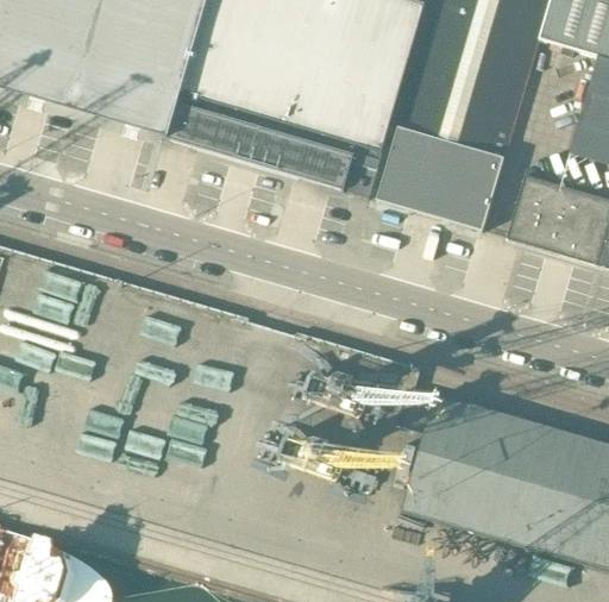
[(0,0),(0,75),(74,98),(101,0),(0,0)]
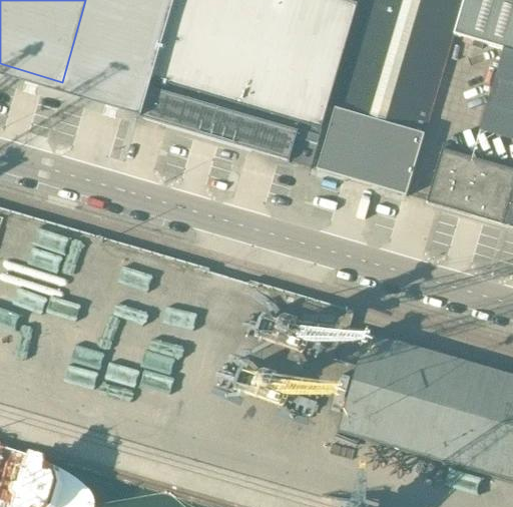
[(85,0),(62,82),(137,104),(134,114),(140,116),(140,115),(173,0),(85,0)]
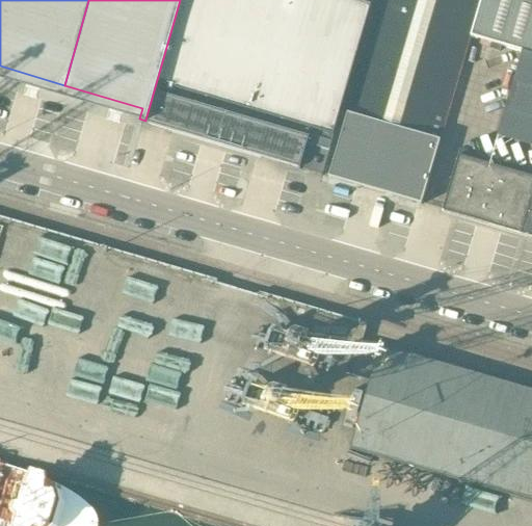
[(321,171),(371,0),(180,0),(145,120),(261,153),(263,145),(301,156),(299,164),(321,171)]
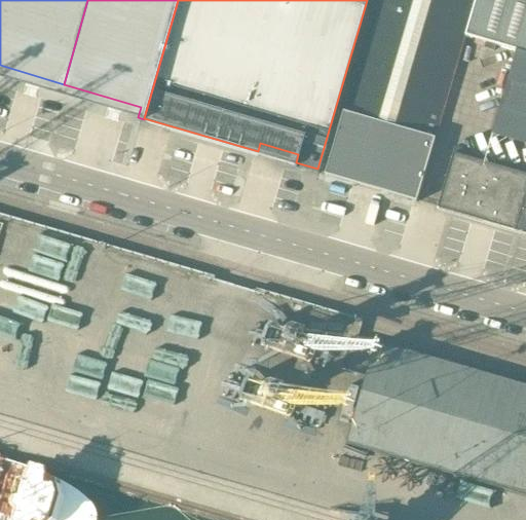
[(373,0),(324,171),(416,198),(464,30),(473,0),(373,0)]
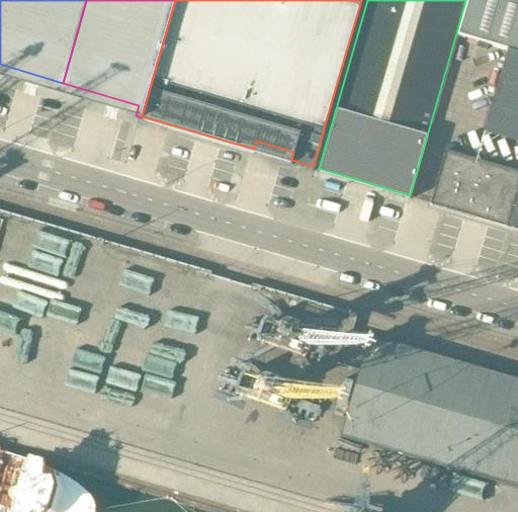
[(465,0),(457,29),(517,48),(517,0),(465,0)]
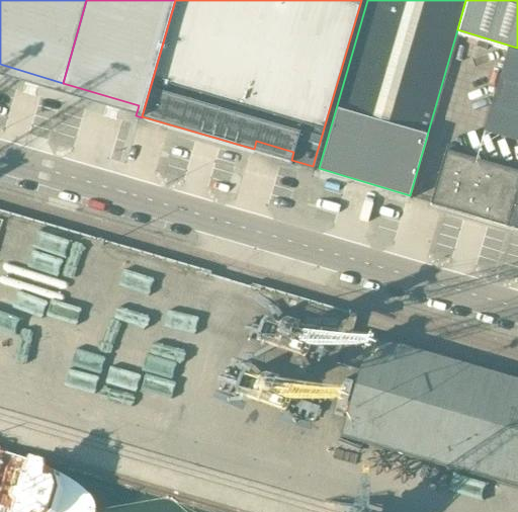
[(507,223),(517,183),(517,167),(445,146),(429,200),(468,211),(470,204),(484,208),(482,216),(507,223)]
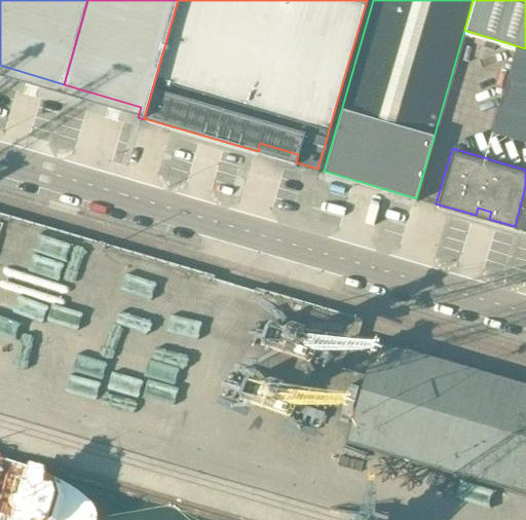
[(525,186),(515,226),(525,229),(525,186)]
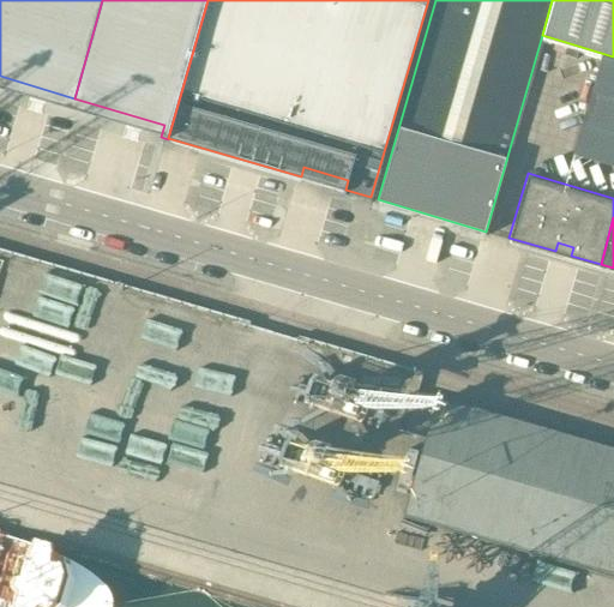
[(0,305),(149,344),(161,299),(0,257),(0,305)]
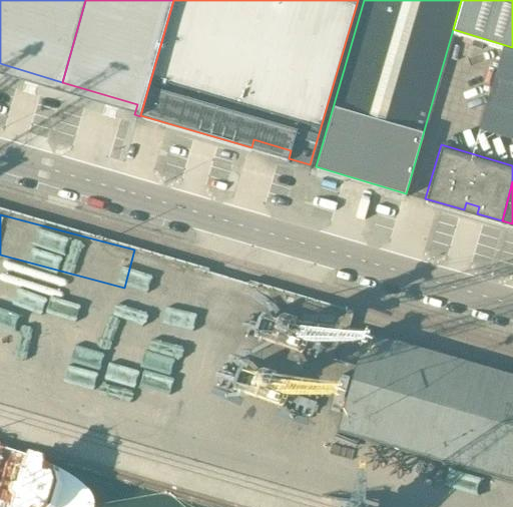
[(341,324),(332,357),(356,364),(366,332),(348,326),(341,324)]
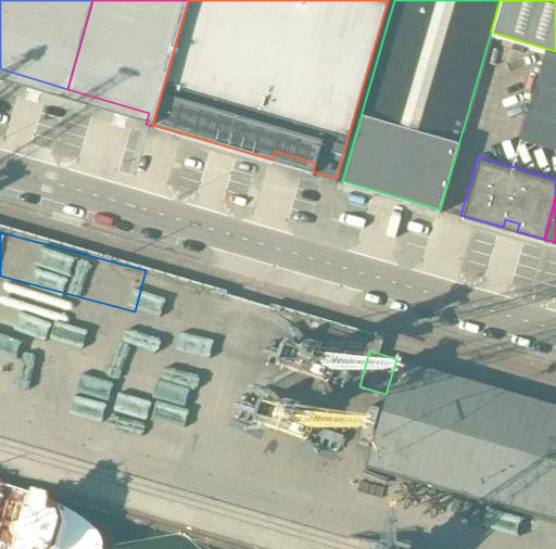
[(555,405),(396,359),(386,394),(366,463),(555,519),(555,405)]
